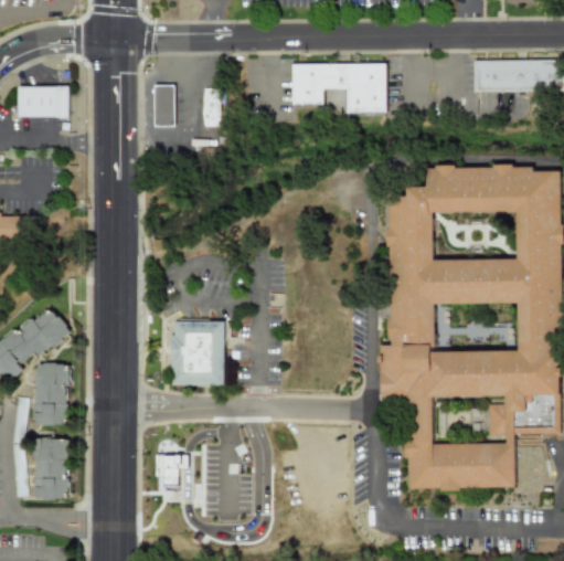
[(474,61),(557,62),(557,93),(474,92),(474,61)]
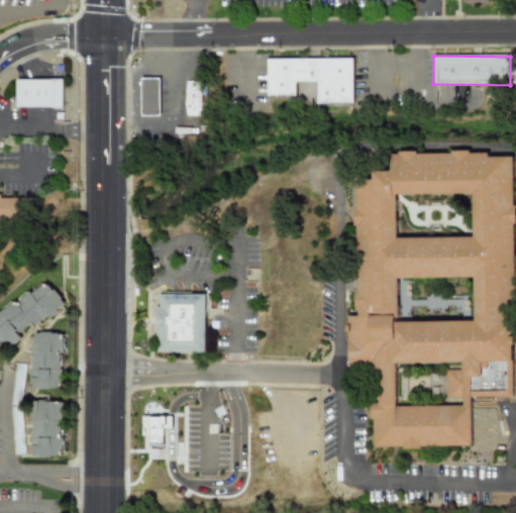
[(354,58),(354,105),(315,105),(315,82),(295,82),(295,96),(265,96),(266,57),(354,58)]
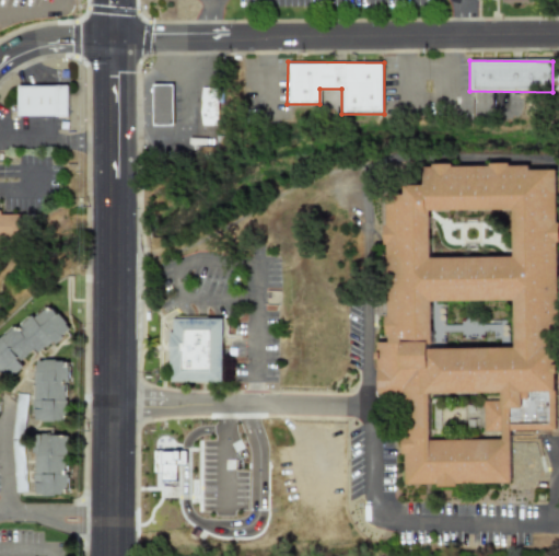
[(21,85),(72,87),(72,116),(21,115),(21,85)]
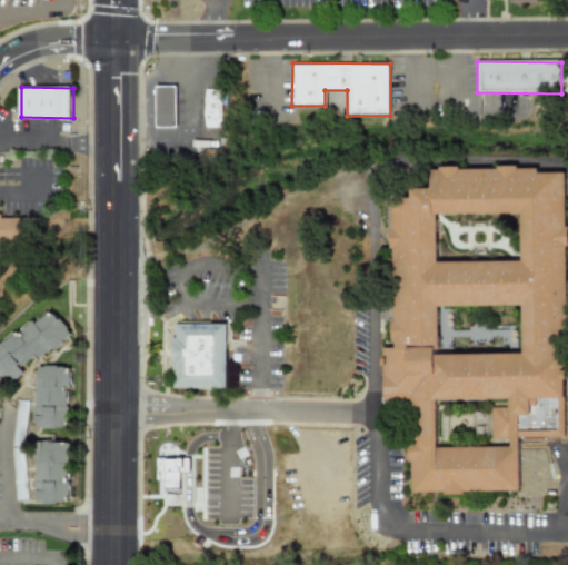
[(173,132),(173,90),(153,90),(153,132),(173,132)]
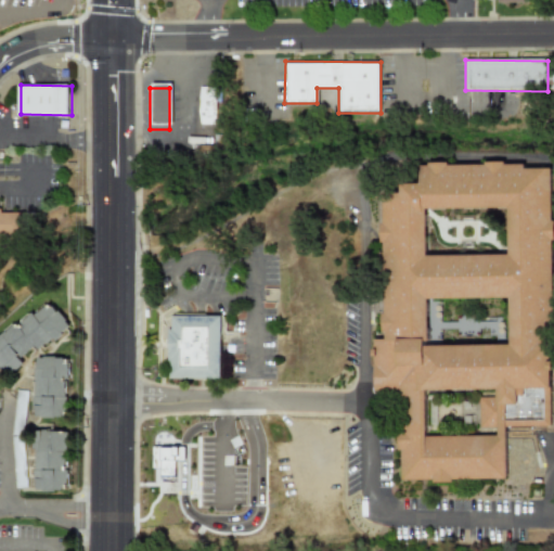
[(551,163),(549,431),(509,431),(507,483),(396,482),(397,392),(373,392),(373,342),(381,342),(382,191),(398,191),(398,182),(416,182),(416,162),(551,163)]
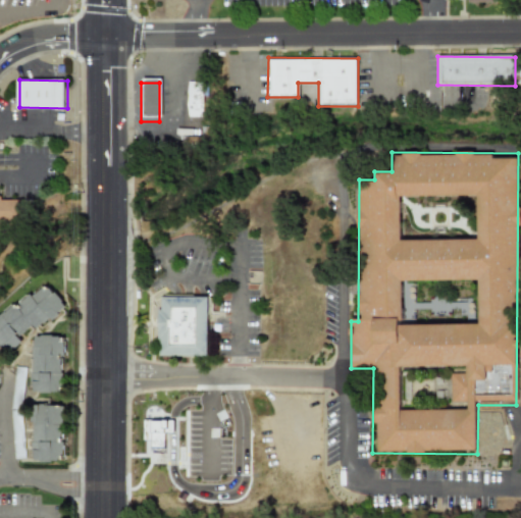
[(0,200),(21,200),(20,232),(0,232),(0,200)]
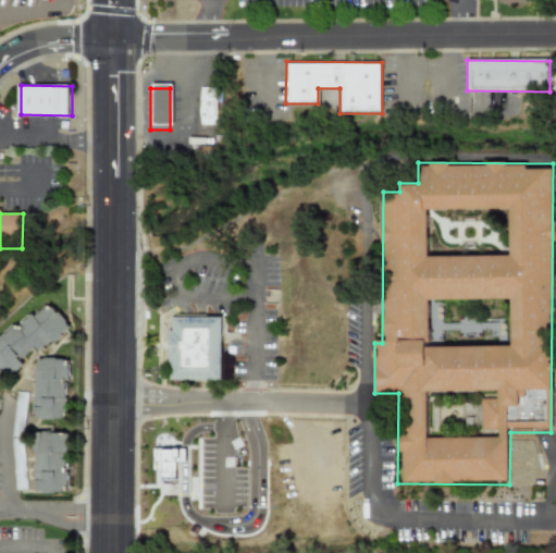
[(53,309),(73,331),(58,344),(57,342),(40,356),(38,352),(10,377),(0,365),(0,341),(16,327),(19,330),(34,317),(39,321),(53,309)]
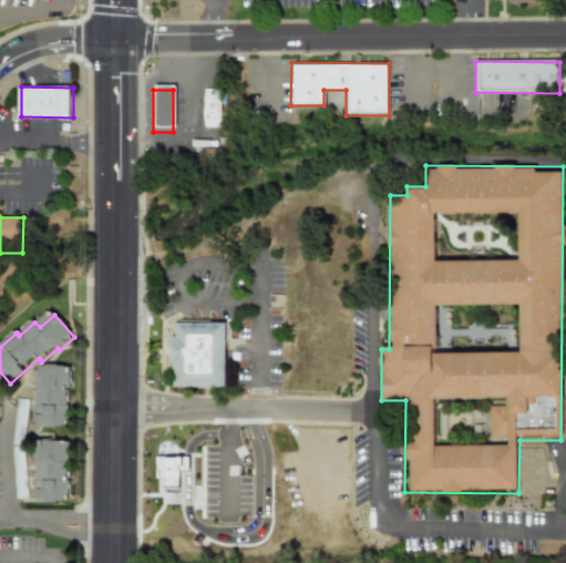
[(232,389),(181,388),(181,325),(232,325),(232,389)]
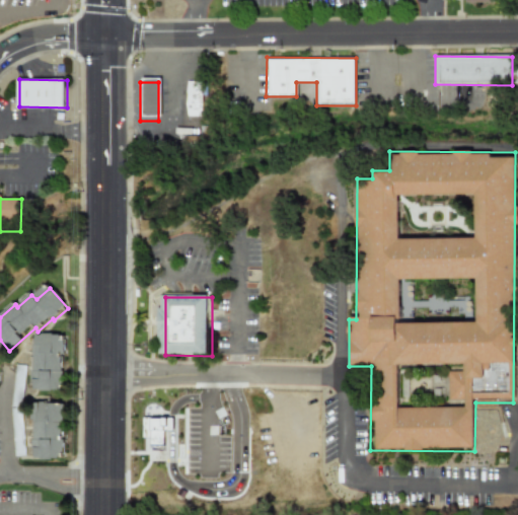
[(34,393),(35,340),(63,340),(62,393),(34,393)]
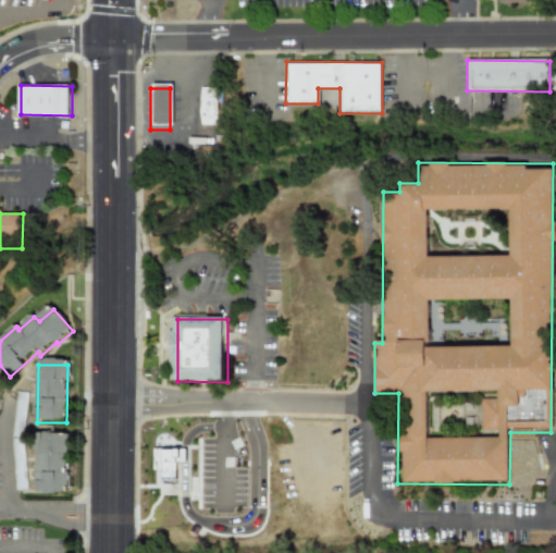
[(69,439),(68,495),(40,495),(40,438),(69,439)]
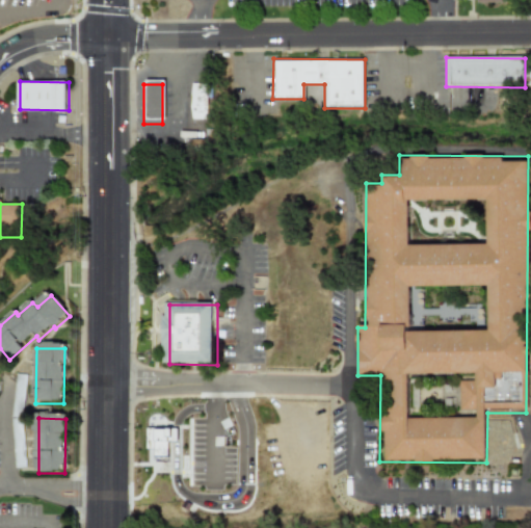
[(144,452),(153,452),(153,460),(166,460),(166,446),(175,445),(175,432),(144,433),(144,452)]
